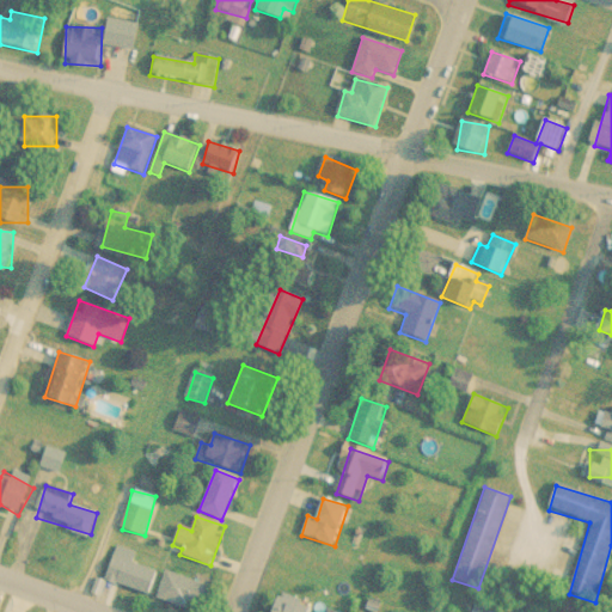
[(150,597),(157,574),(133,565),(136,555),(115,548),(104,582),(150,597)]
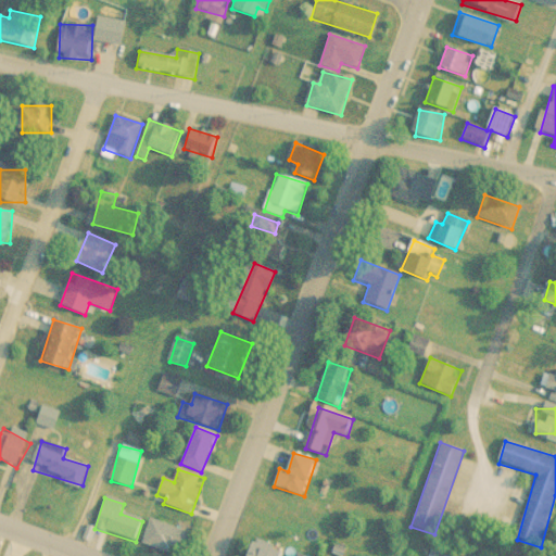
[(185,555),(192,534),(150,520),(142,545),(177,555),(185,555)]
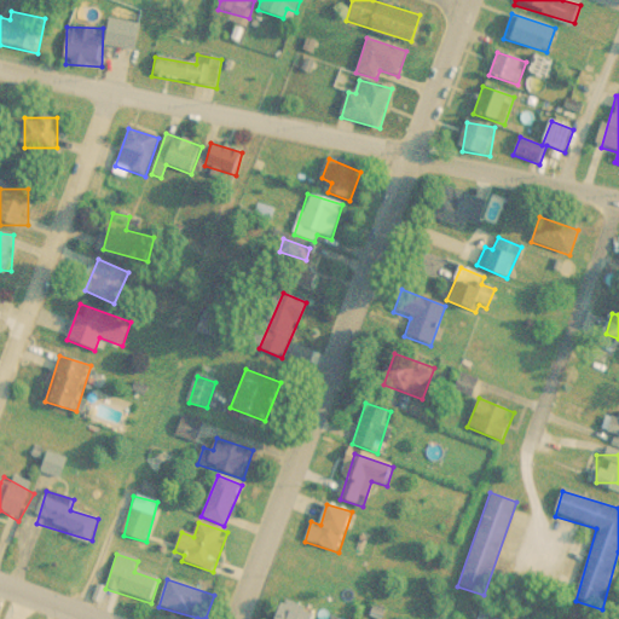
[(307,618),(311,609),(281,601),(275,618),(307,618)]
